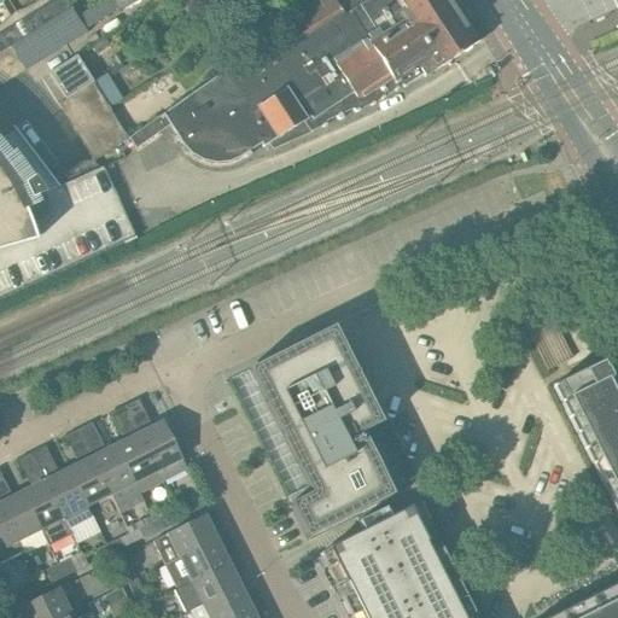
[(57,18),(64,13),(57,0),(50,5),(57,18)]
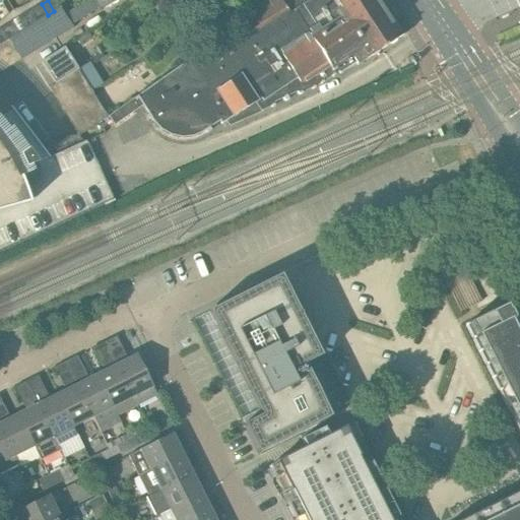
[(54,11),(60,7),(55,0),(47,0),(48,0),(54,11)]
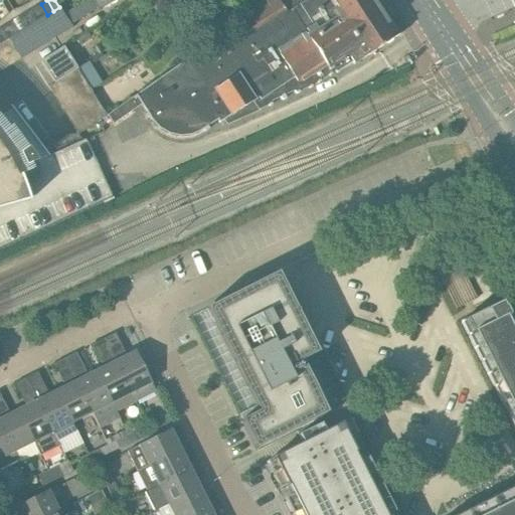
[(96,8),(91,0),(89,0),(83,4),(89,12),(96,8)]
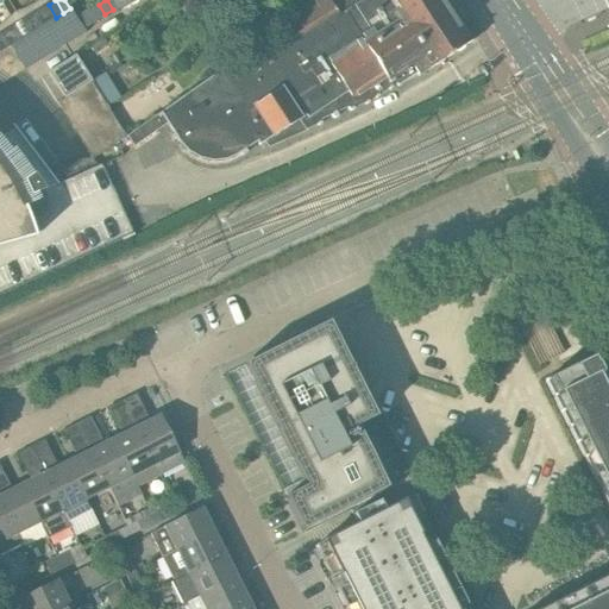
[(107,0),(117,16),(142,0),(107,0)]
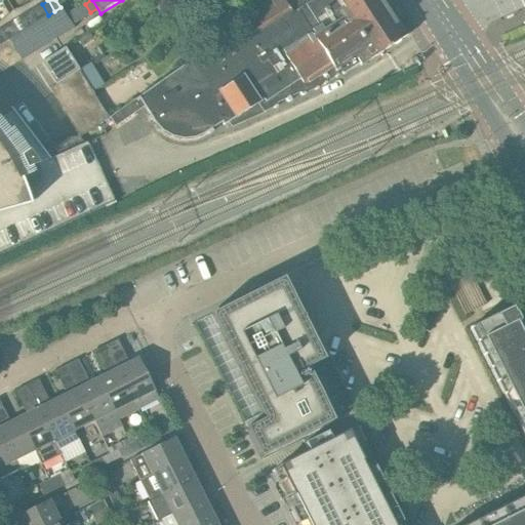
[(409,34),(387,0),(312,0),(310,2),(308,0),(284,0),(239,30),(177,71),(109,118),(115,127),(144,107),(150,116),(148,118),(149,120),(152,119),(155,123),(157,126),(159,128),(161,130),(164,132),(166,134),(169,135),(172,137),(175,138),(178,138),(183,139),(186,139),(189,138),(192,138),(195,137),(198,136),(201,135),(204,133),(209,131),(210,133),(213,131),(211,129),(221,122),(223,124),(224,125),(257,104),(263,113),(274,108),(277,107),(278,106),(277,103),(285,98),(287,102),(288,102),(291,101),(291,99),(292,99),(291,96),(299,92),(300,95),(303,95),(306,94),(305,93),(315,89),(315,90),(318,88),(319,87),(324,84),(324,85),(327,83),(326,83),(335,77),(338,76),(337,75),(341,73),(342,75),(359,64),(361,66),(409,34)]
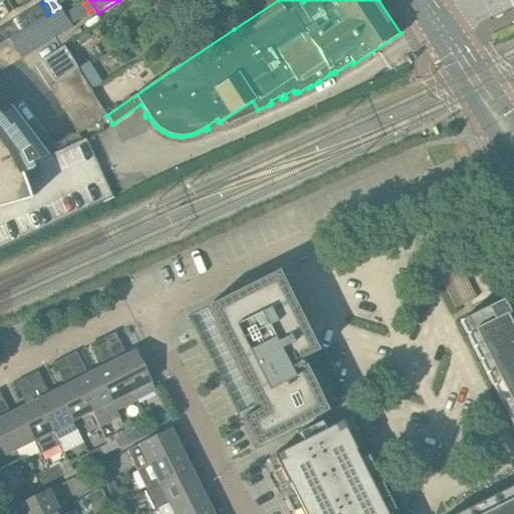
[(42,18),(47,15),(41,4),(35,7),(42,18)]
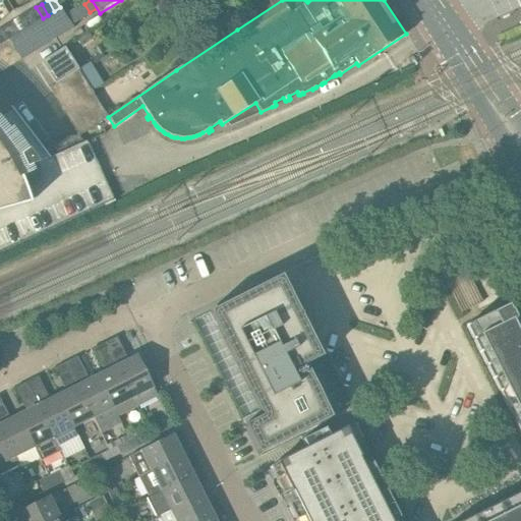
[(82,17),(90,12),(84,4),(77,8),(82,17)]
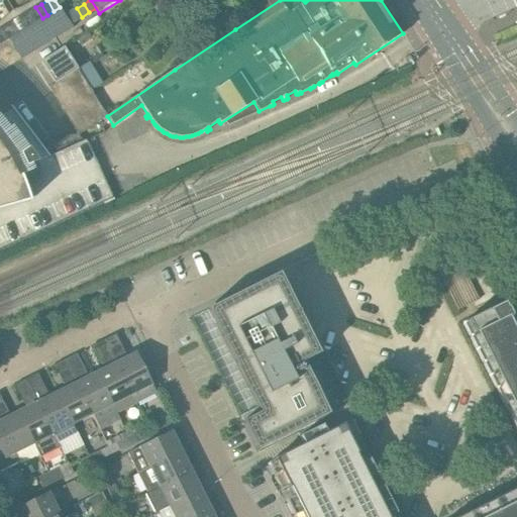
[(0,72),(72,27),(60,7),(54,11),(47,15),(42,18),(36,22),(30,26),(24,29),(20,33),(14,36),(8,40),(2,44),(0,45),(0,72)]
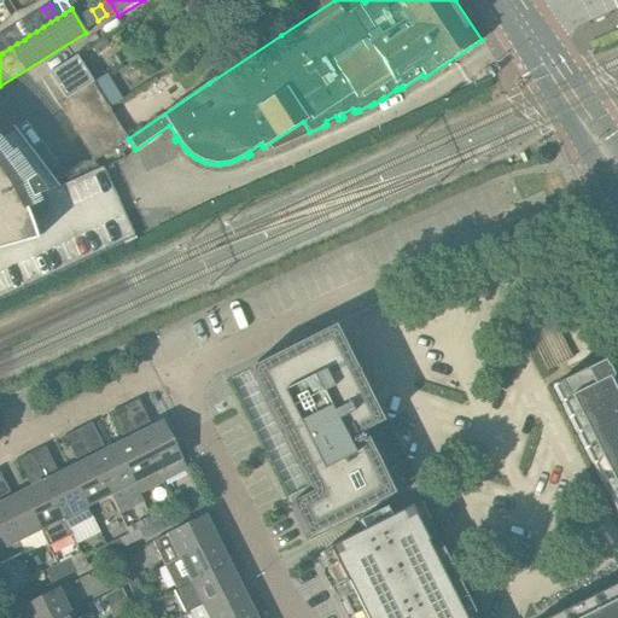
[(44,27),(51,22),(42,9),(35,13),(44,27)]
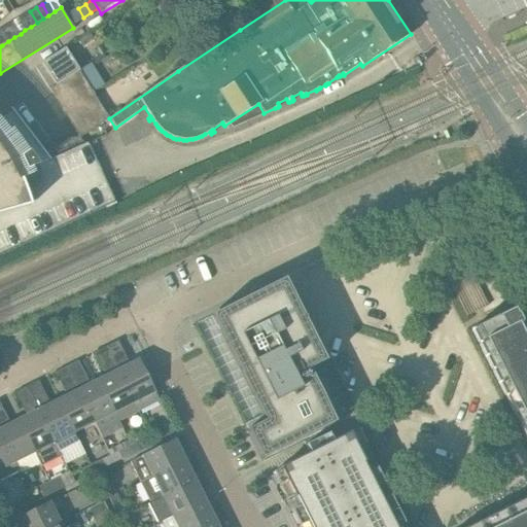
[(83,18),(78,8),(66,15),(72,25),(83,18)]
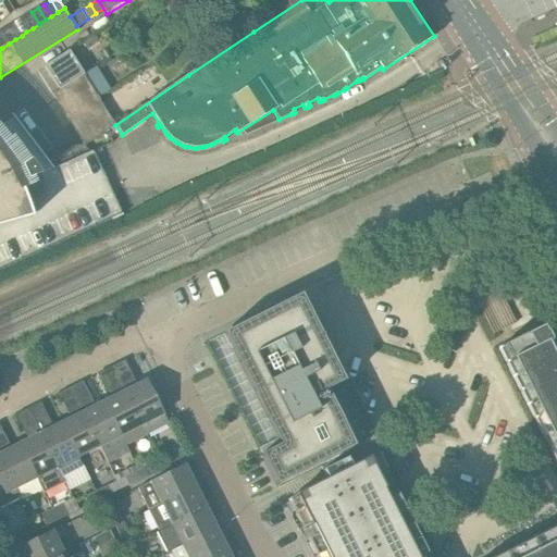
[(39,24),(32,12),(25,16),(33,28),(39,24)]
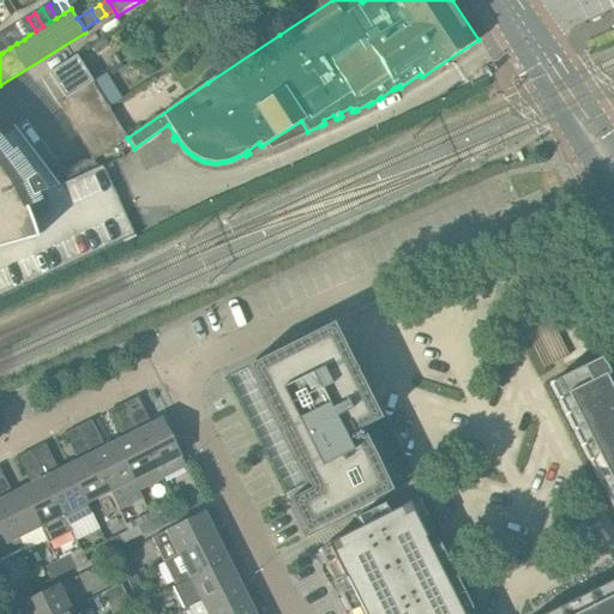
[(36,31),(28,18),(22,22),(29,35),(36,31)]
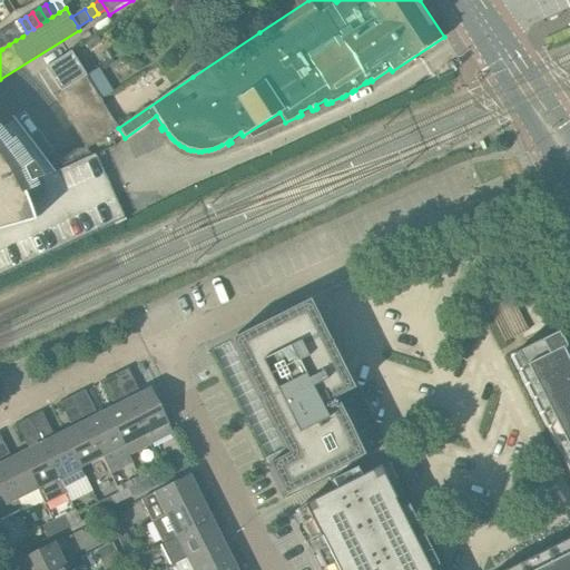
[(15,23),(8,28),(16,40),(22,37),(15,23)]
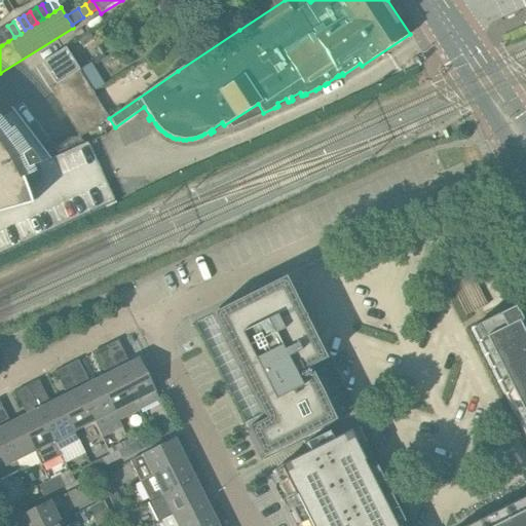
[(14,37),(7,26),(1,30),(8,41),(14,37)]
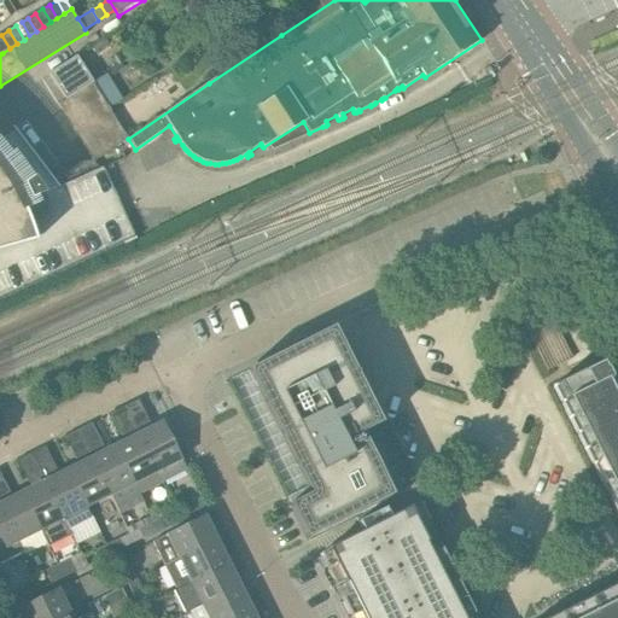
[(10,48),(1,35),(0,35),(0,48),(3,53),(10,48)]
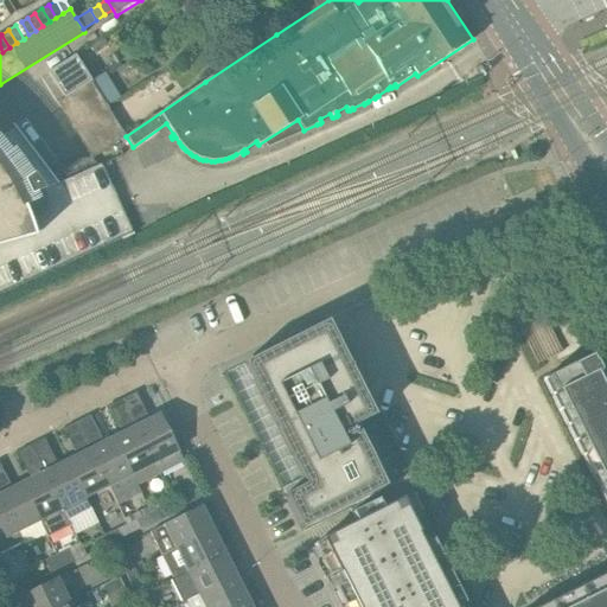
[(58,106),(93,83),(87,75),(75,56),(48,72),(63,98),(56,103),(58,106)]
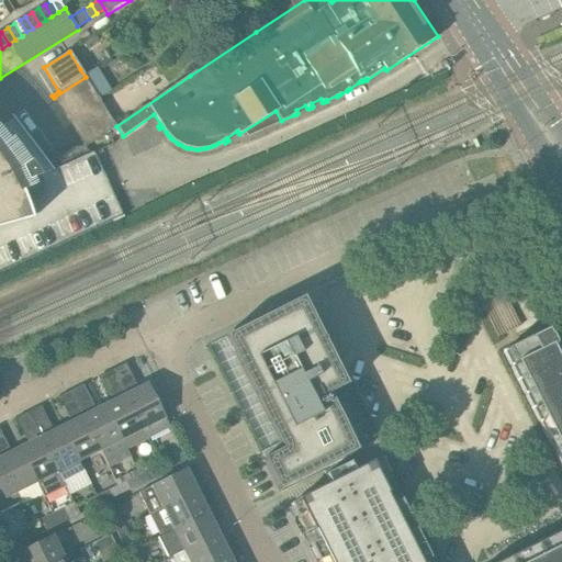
[(0,229),(34,221),(33,216),(31,209),(29,202),(26,198),(24,193),(21,186),(18,179),(14,173),(18,171),(13,164),(9,158),(4,152),(1,147),(0,145),(0,229)]
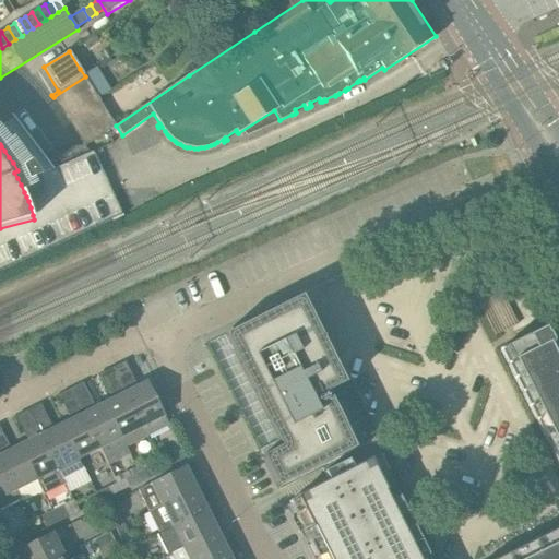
[(72,161),(87,154),(85,149),(83,145),(81,145),(79,146),(75,146),(73,147),(71,147),(69,149),(67,149),(72,161)]
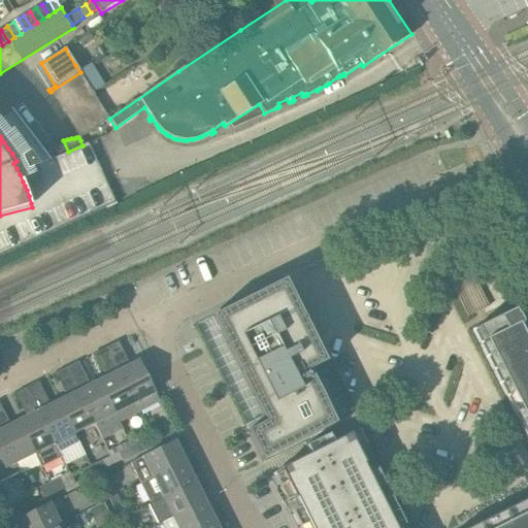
[(59,156),(68,152),(63,140),(62,141),(60,141),(58,142),(56,143),(54,144),(59,156)]
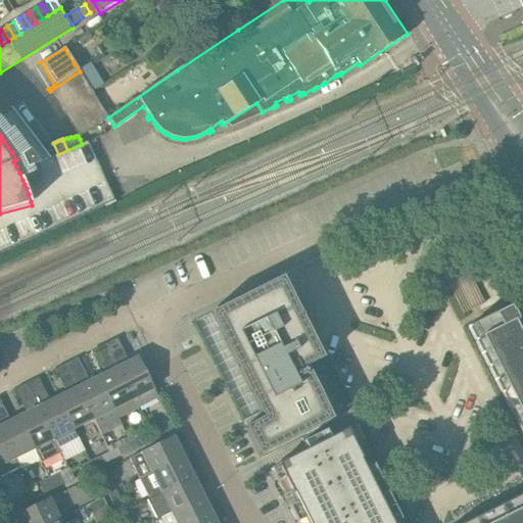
[(43,149),(50,158),(58,154),(53,143),(51,144),(47,147),(43,149)]
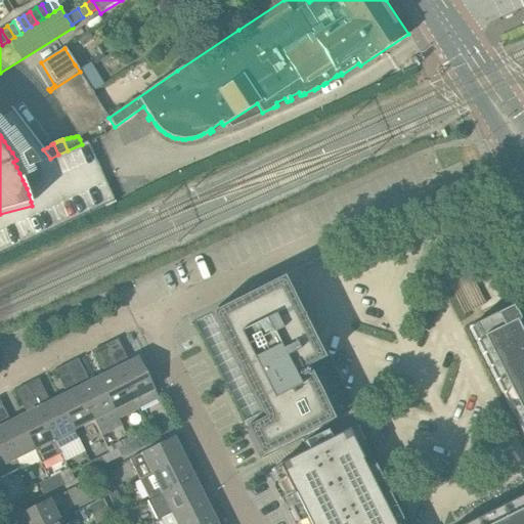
[(20,157),(27,170),(37,165),(28,151),(20,157)]
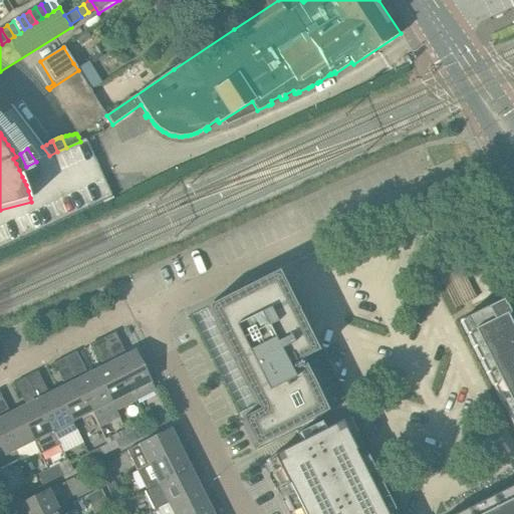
[(277,271),(206,307),(258,411),(241,420),(255,448),(326,412),(301,360),(318,352),(277,271)]
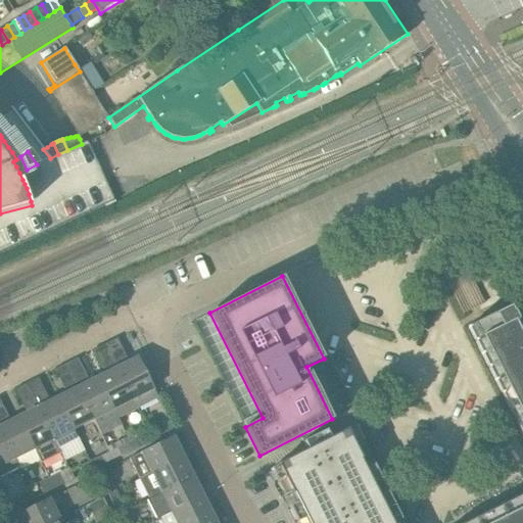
[(512,312),(510,307),(506,310),(505,307),(469,328),(522,435),(522,492),(462,522),(522,522),(522,326),(520,320),(518,320),(514,311),(512,312)]
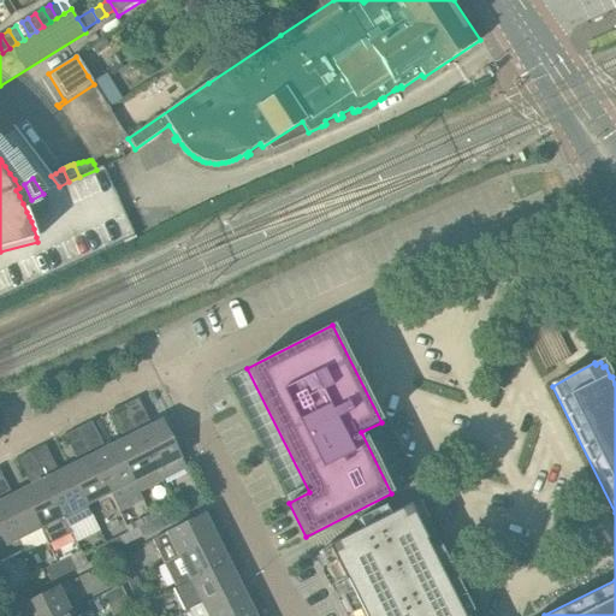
[(64,434),(76,457),(104,443),(92,419),(64,434)]
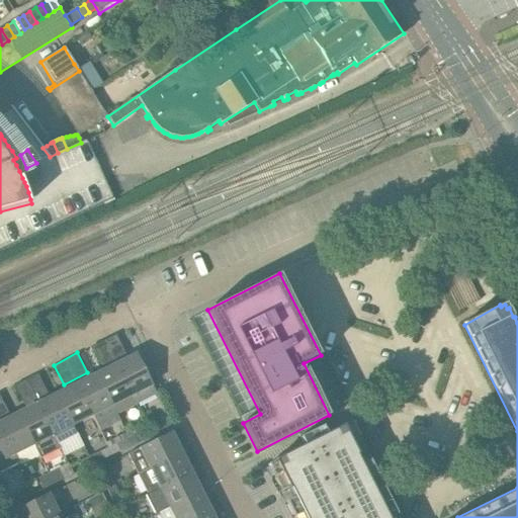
[(136,353),(116,363),(137,404),(156,394),(136,353)]
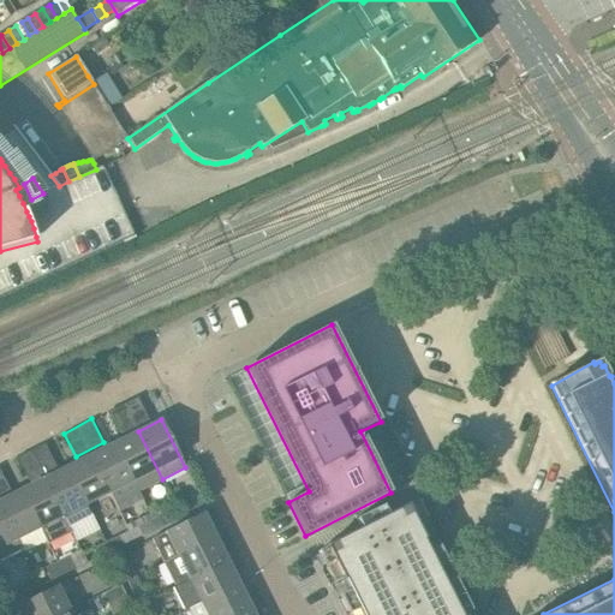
[(139,491),(162,479),(138,431),(115,442),(139,491)]
